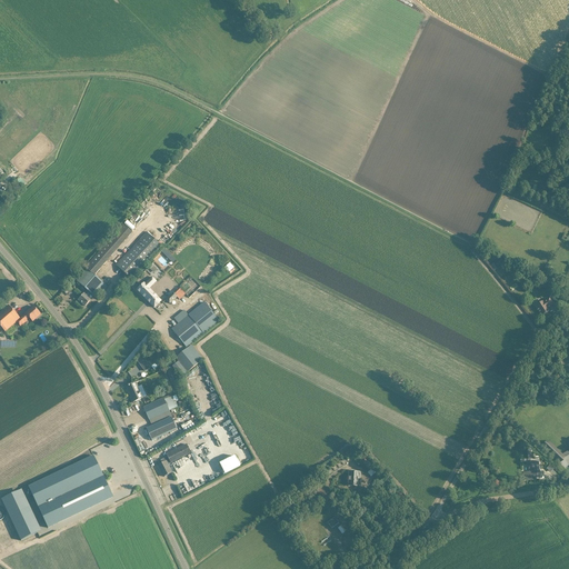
[(25,189),(28,185),(22,180),(19,183),(25,189)]
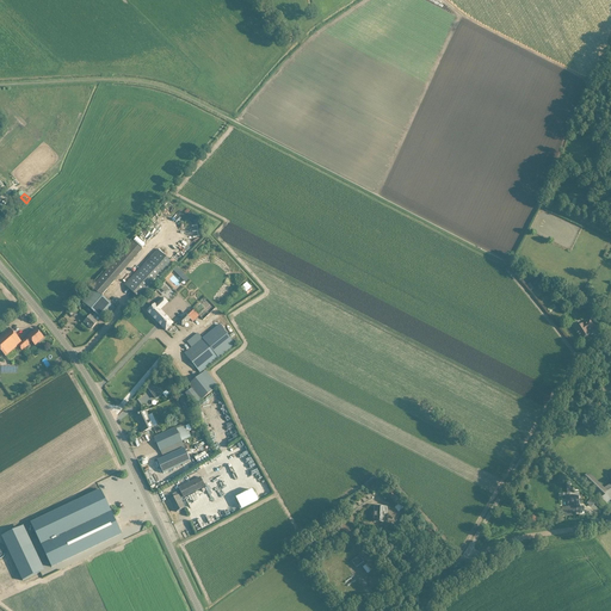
[(574,198),(571,208),(580,210),(582,202),(574,198)]
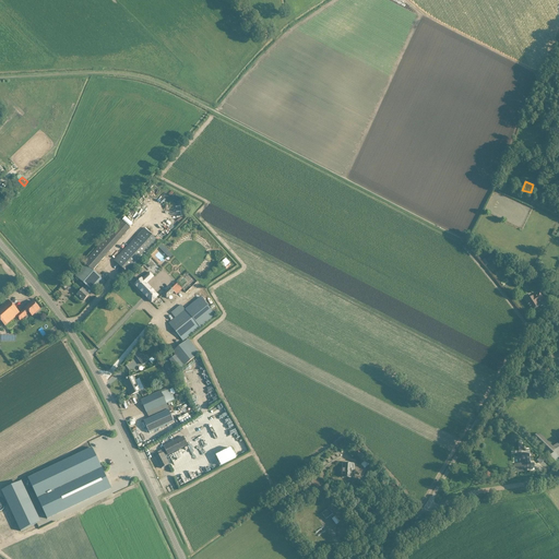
[(121,221),(88,257),(83,263),(85,264),(93,271),(98,265),(130,229),(121,221)]
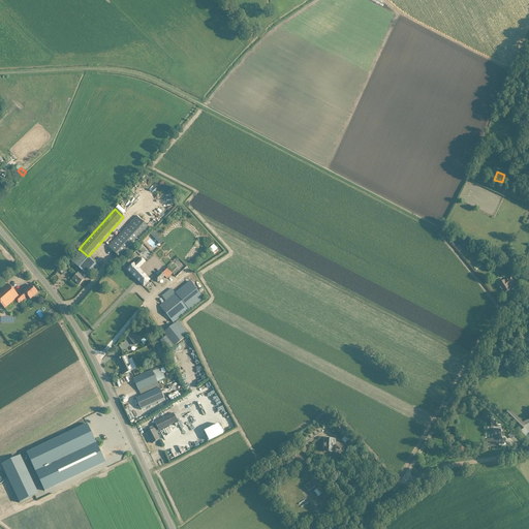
[(151,230),(136,216),(107,247),(123,260),(151,230)]
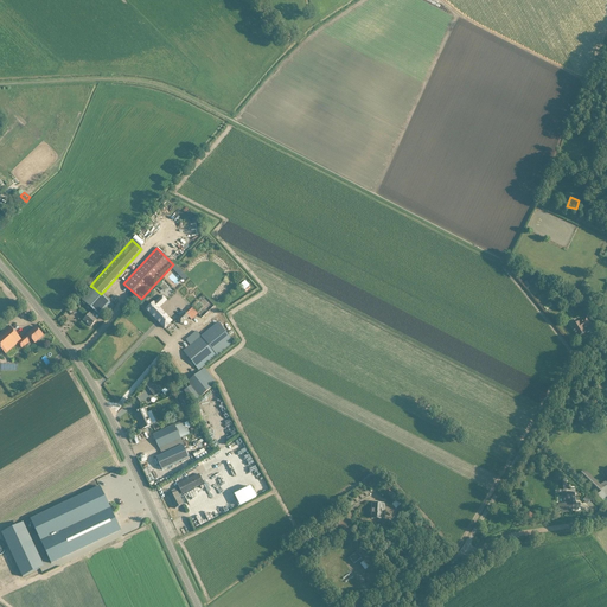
[(177,267),(173,270),(180,278),(185,281),(189,279),(184,274),(177,267)]
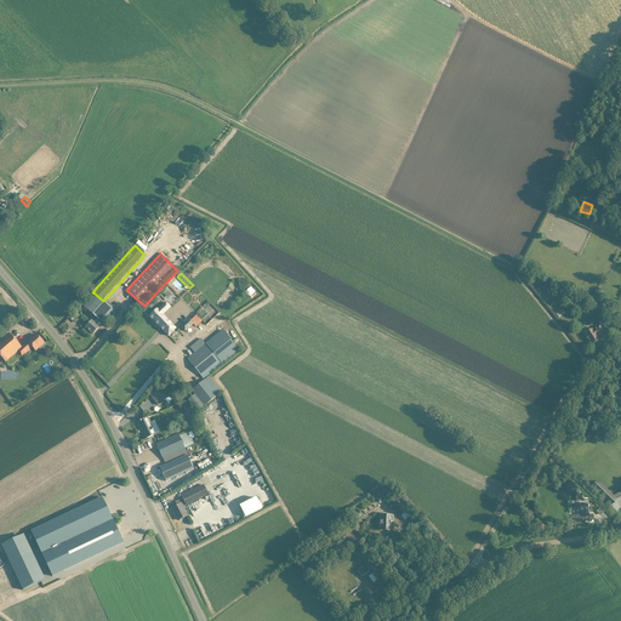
[(106,325),(109,322),(117,313),(112,309),(107,305),(103,301),(95,294),(84,307),(96,317),(86,328),(93,335),(100,328),(96,325),(100,320),(106,325)]
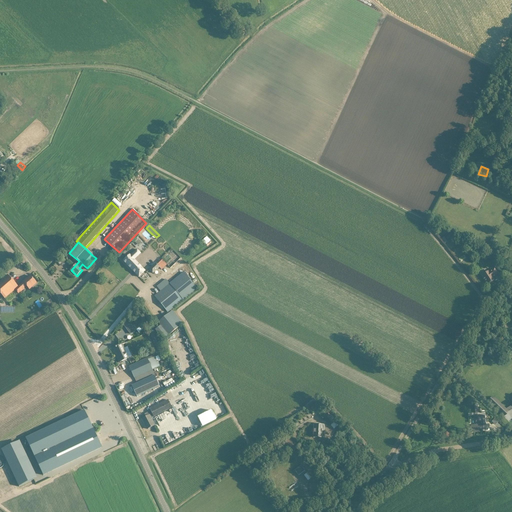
[(134,258),(140,252),(137,248),(130,255),(130,254),(123,260),(139,276),(145,270),(134,258)]
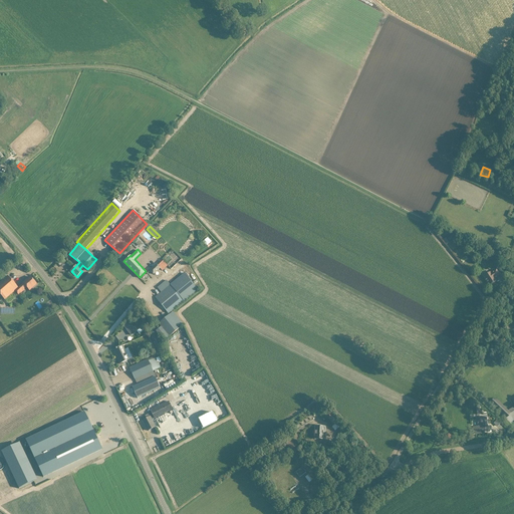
[(175,251),(166,260),(170,263),(174,258),(175,260),(180,255),(175,251)]
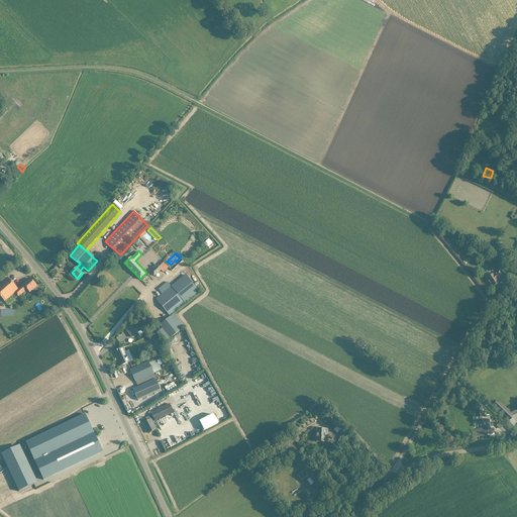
[(162,269),(166,274),(171,269),(167,264),(162,269)]
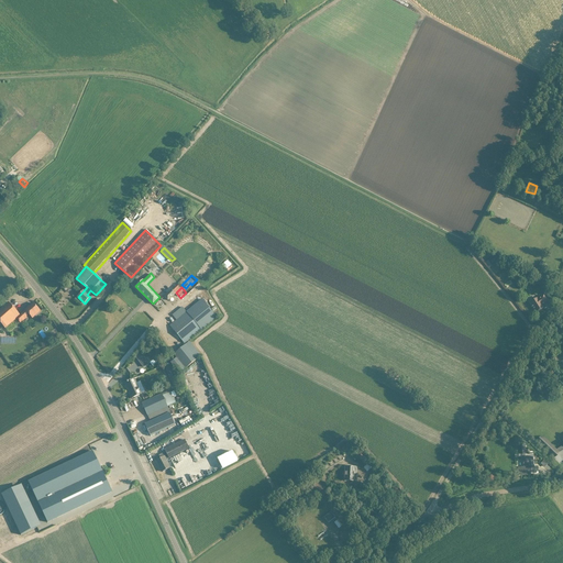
[(168,301),(176,294),(172,289),(164,297),(168,301)]
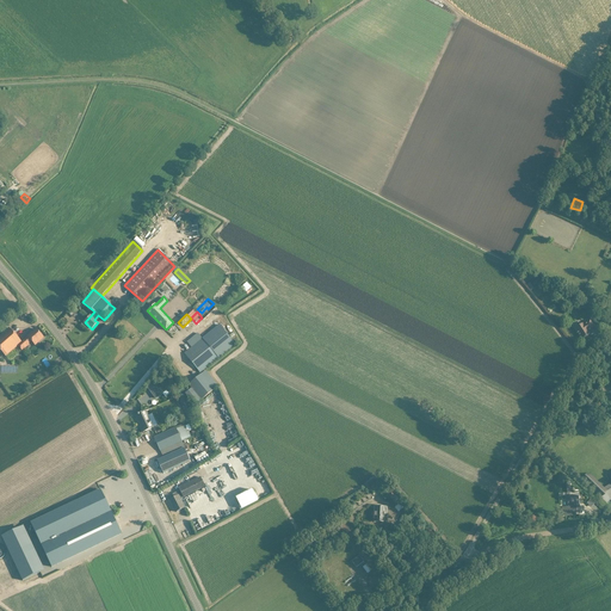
[(584,325),(575,329),(582,339),(590,334),(588,332),(594,328),(590,321),(584,325)]
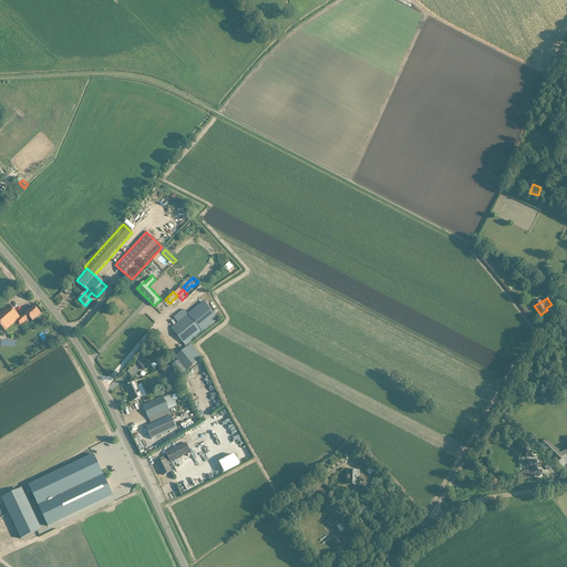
[(178,322),(172,328),(186,347),(203,332),(203,333),(218,320),(204,301),(188,315),(184,309),(174,318),(178,322)]
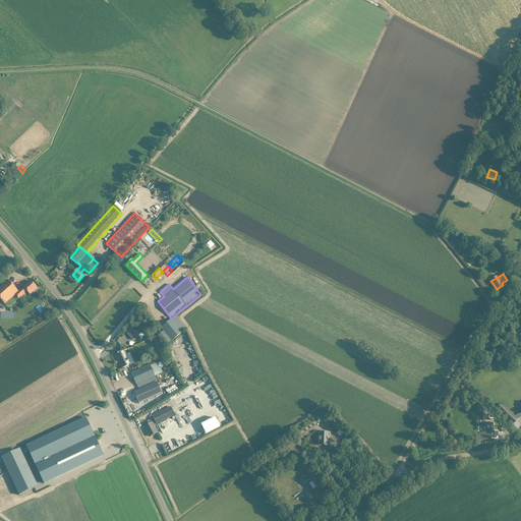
[(8,280),(4,283),(0,286),(0,298),(4,303),(15,294),(19,299),(21,297),(25,294),(24,293),(26,291),(30,294),(38,288),(31,281),(23,287),(18,292),(8,280)]
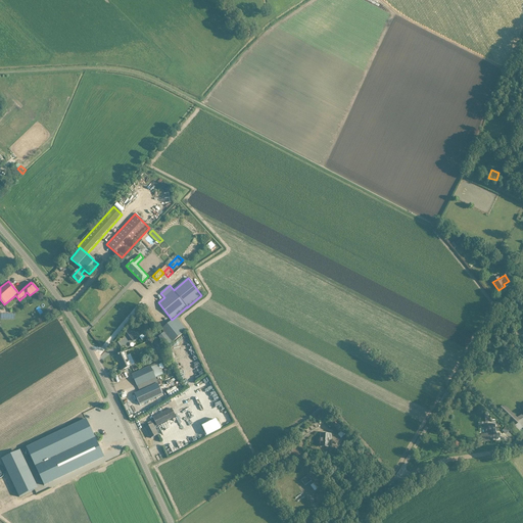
[(176,317),(161,328),(173,341),(187,330),(176,317)]
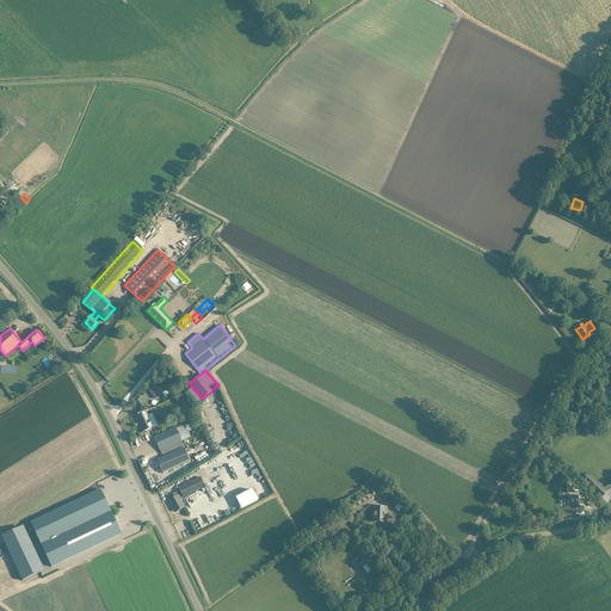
[(165,381),(150,392),(155,399),(162,393),(166,396),(173,390),(171,387),(165,381)]
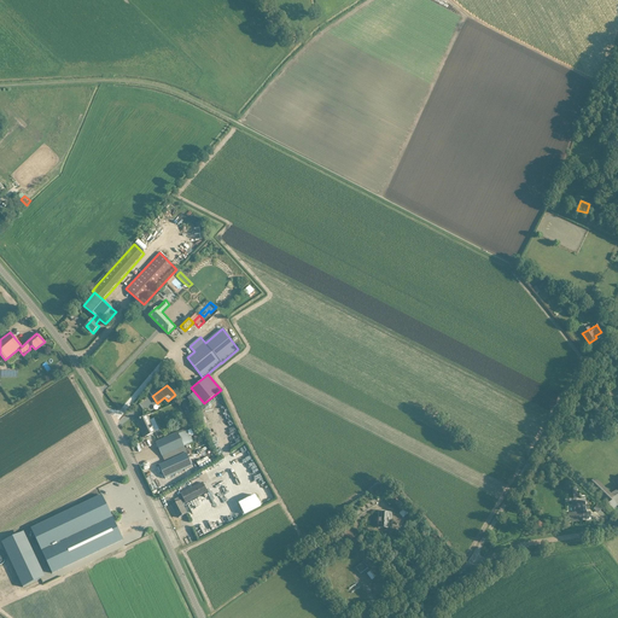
[(140,419),(138,420),(143,432),(141,433),(144,437),(150,435),(156,432),(159,430),(153,418),(150,420),(147,415),(144,418),(141,419),(141,418),(140,419)]
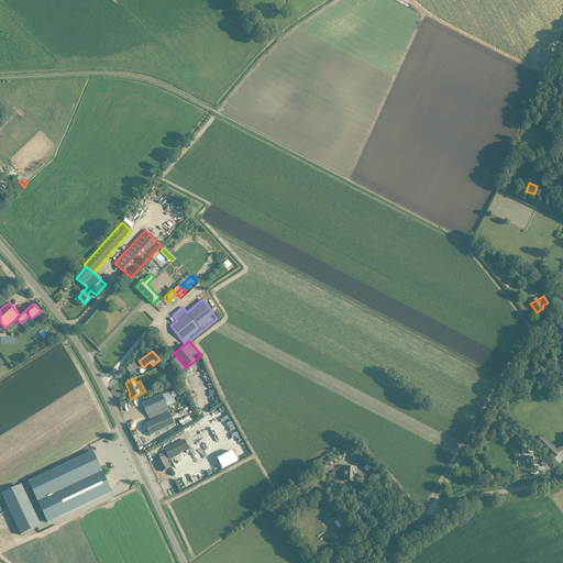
[(181,387),(174,392),(178,400),(186,397),(181,387)]
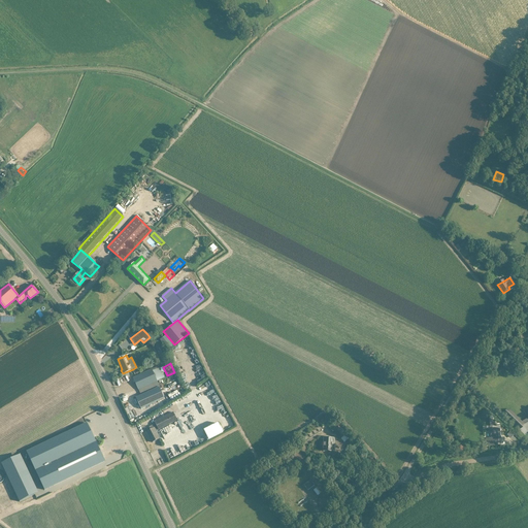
[(138,390),(158,382),(153,369),(133,378),(138,390)]
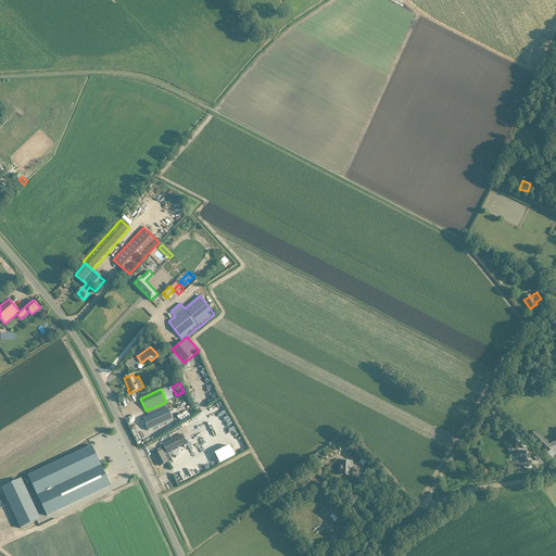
[(217,412),(220,416),(228,413),(225,407),(217,412)]
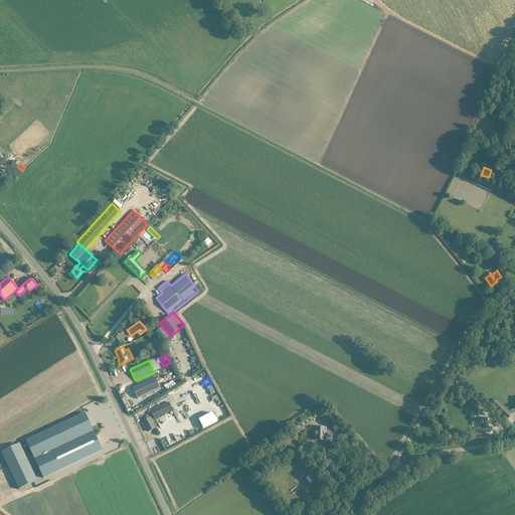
[(146,382),(133,388),(138,399),(151,392),(146,382)]
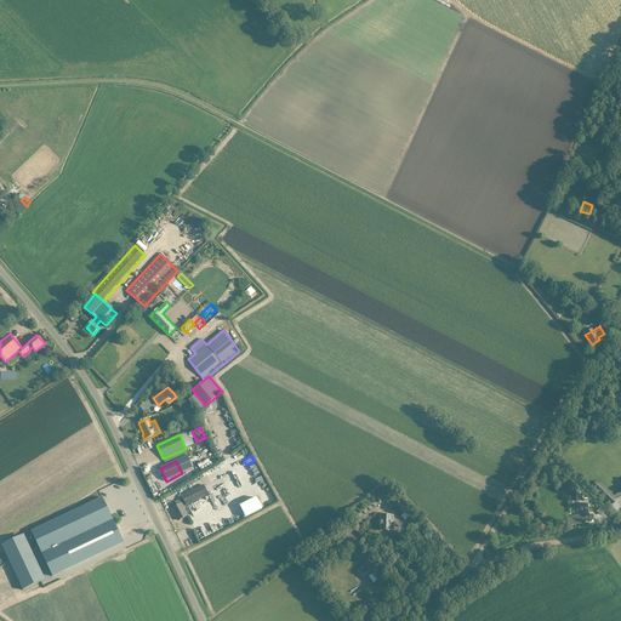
[(254,473),(252,471),(257,467),(256,465),(241,472),(244,476),(248,474),(249,476),(254,473)]
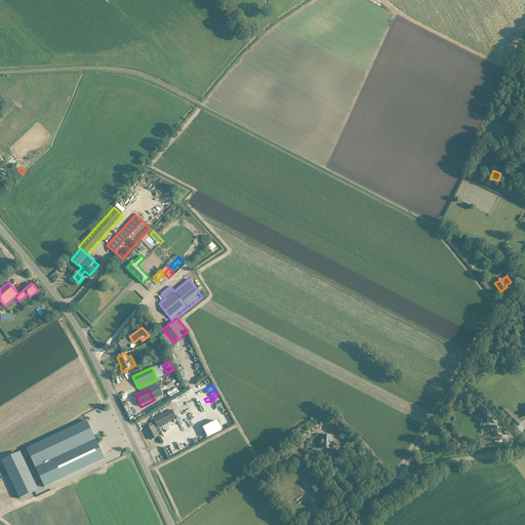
[(507,408),(501,413),(516,427),(521,422),(521,421),(524,418),(524,415),(518,419),(507,408)]
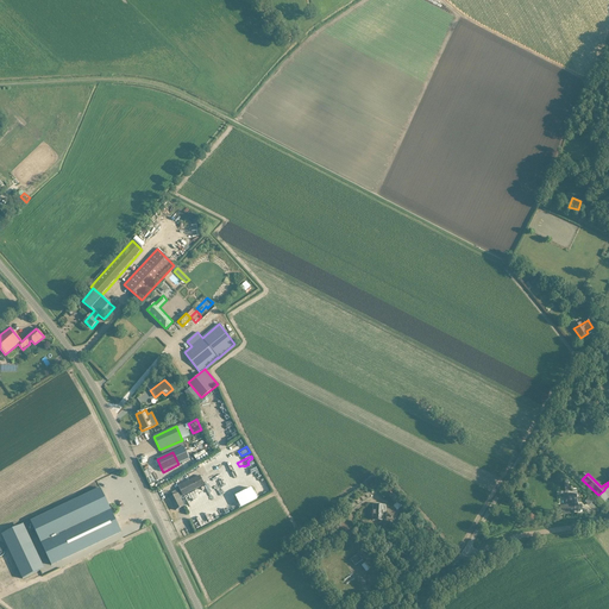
[(180,489),(171,493),(174,496),(169,498),(171,503),(176,510),(184,507),(180,497),(205,485),(200,476),(179,487),(180,489)]
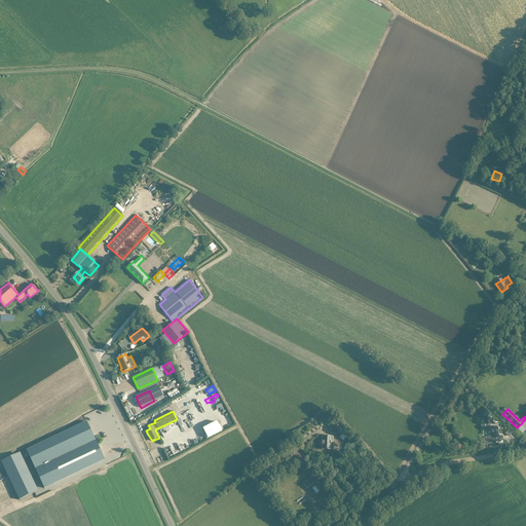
[(87,421),(27,450),(44,488),(105,459),(87,421)]
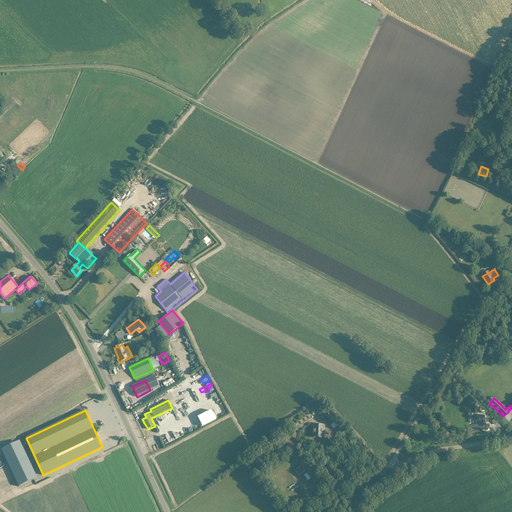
[(201,421),(213,416),(212,413),(200,418),(201,421)]
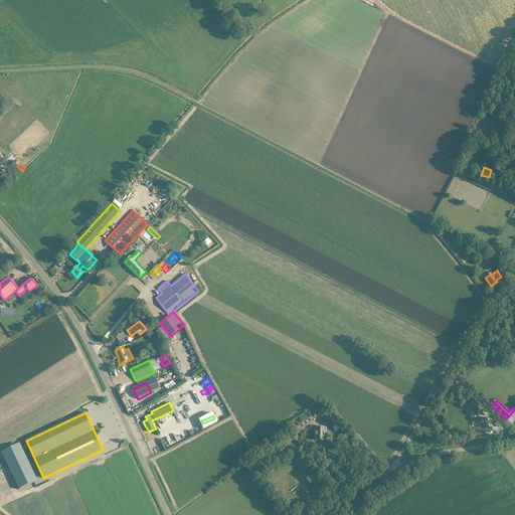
[(328,420),(327,421),(332,427),(336,424),(336,423),(338,422),(333,416),(330,418),(328,420)]
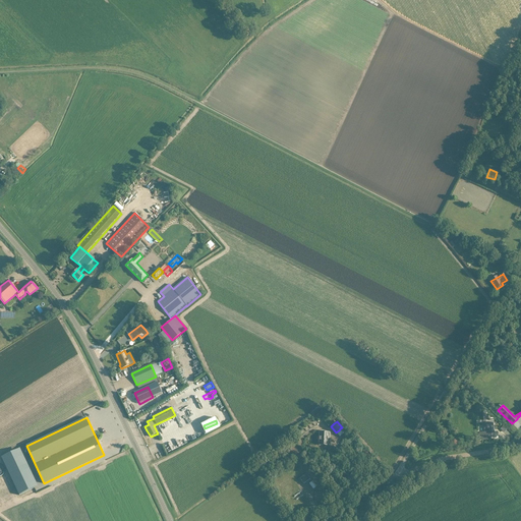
[(494,432),(494,422),(483,422),(484,432),(479,432),(479,441),(480,441),(484,441),(484,440),(491,440),(490,432),(494,432)]
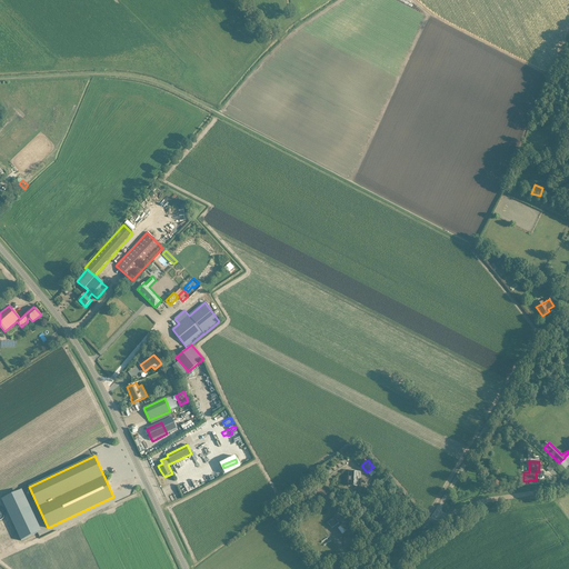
[(360,482),(360,479),(360,472),(359,472),(359,473),(356,473),(356,472),(355,472),(349,472),(349,478),(348,478),(348,481),(350,481),(350,486),(357,487),(358,482),(360,482)]
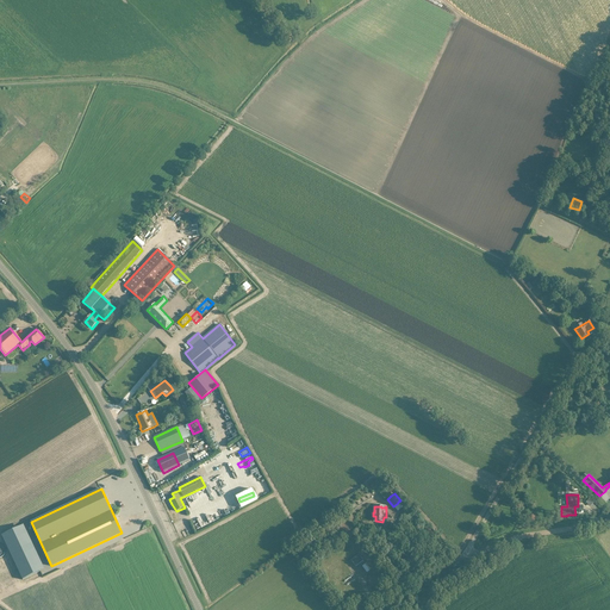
[(19,528),(2,536),(23,580),(41,572),(19,528)]
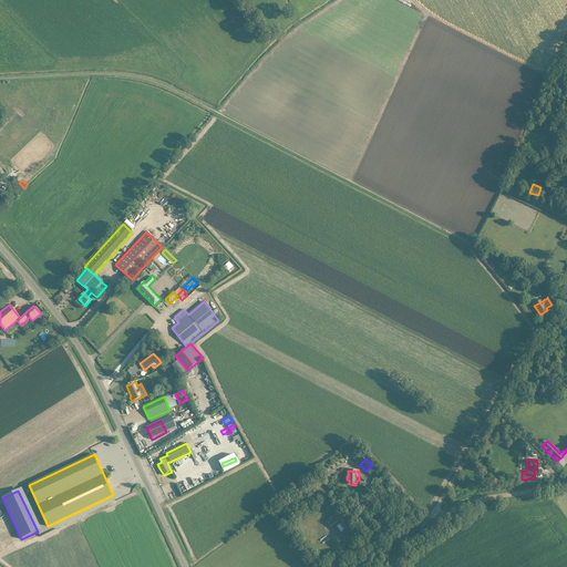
[(338,522),(333,516),(327,521),(331,527),(338,522)]
